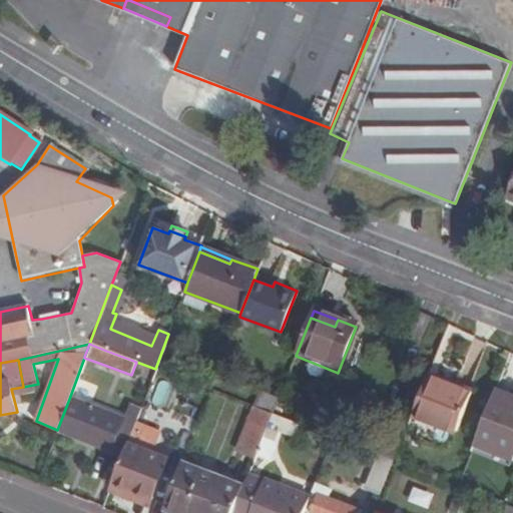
[(454,382),(430,373),(427,379),(452,388),(454,382)]
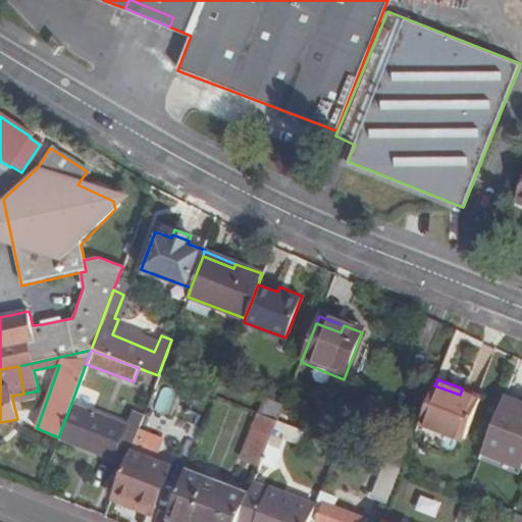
[(155,410),(167,414),(175,389),(162,385),(155,410)]
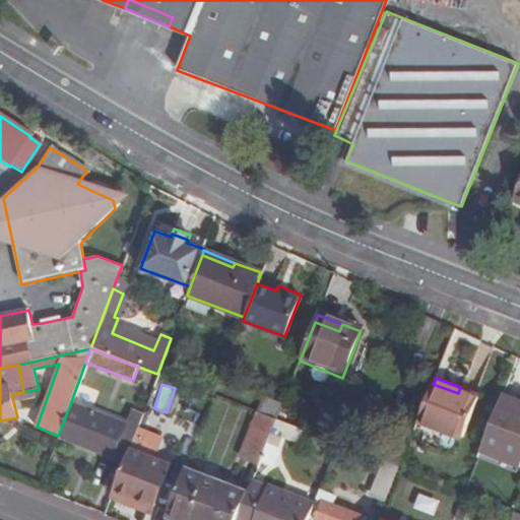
[(458,393),(433,384),(419,418),(463,435),(479,394),(460,387),(458,393)]
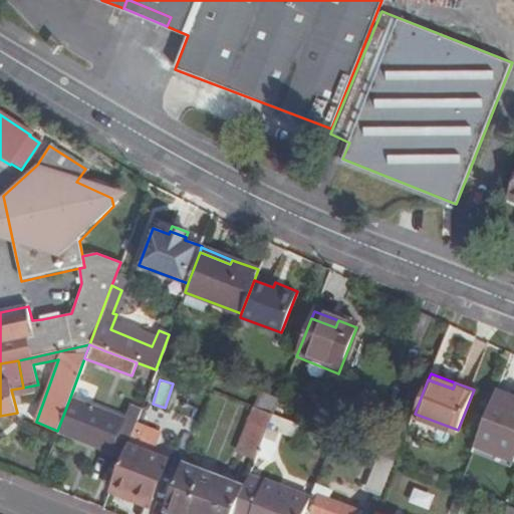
[(251,387),(245,404),(253,408),(273,415),(279,400),(251,387)]
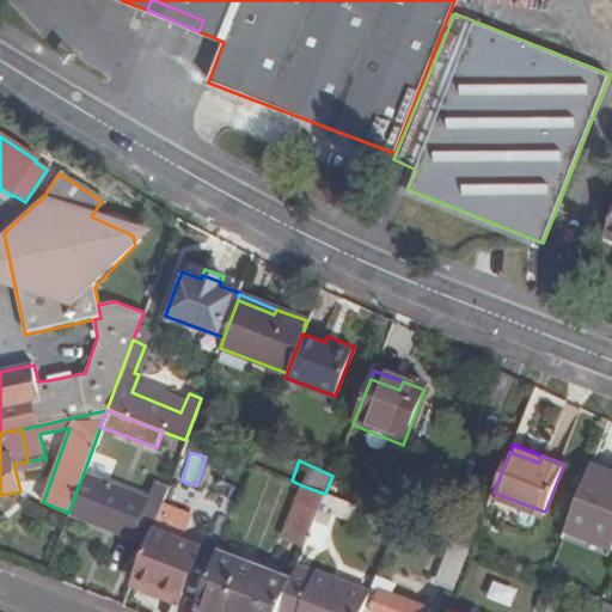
[(611,475),(591,467),(565,533),(609,551),(611,542),(611,490),(607,489),(611,475)]
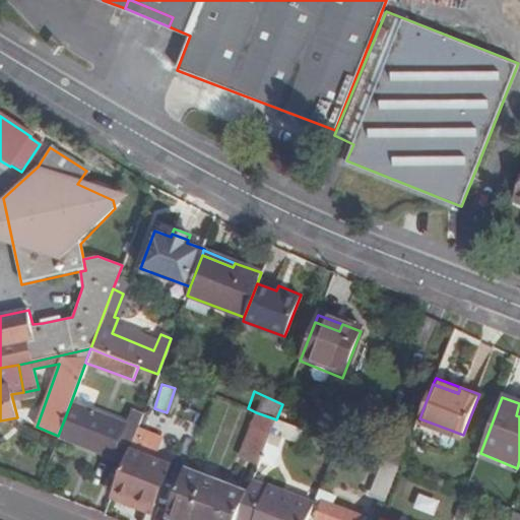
[(125,425),(70,404),(58,436),(125,461),(129,451),(143,411),(132,406),(125,425)]
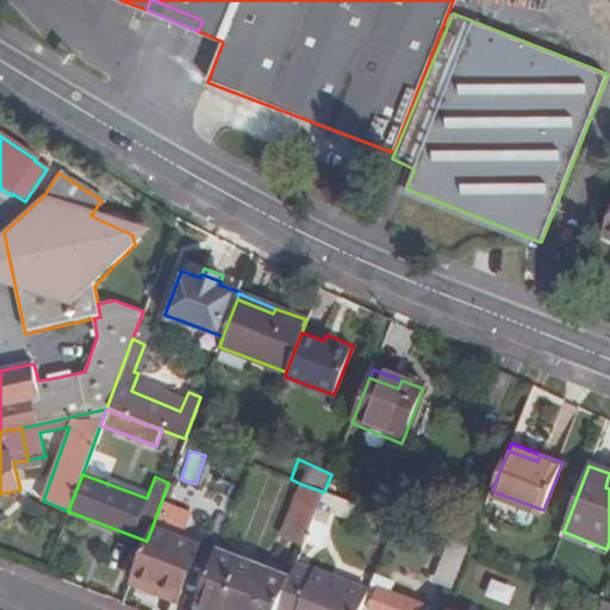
[(281,537),(303,546),(318,508),(324,492),(300,484),(281,537)]
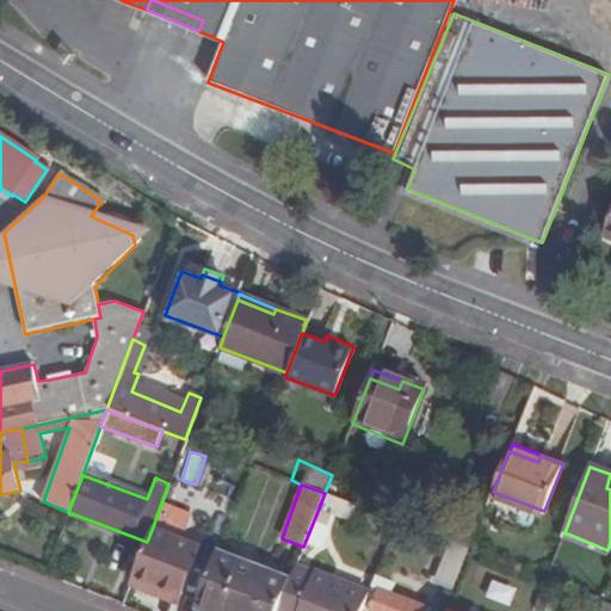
[(356,522),(362,507),(325,493),(319,508),(356,522)]
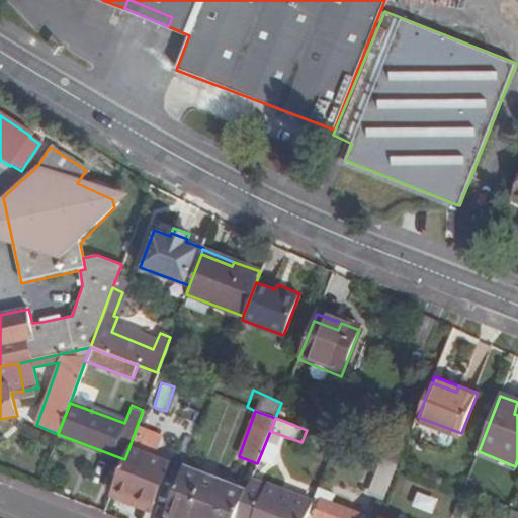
[(384,460),(398,465),(402,453),(390,448),(384,460)]
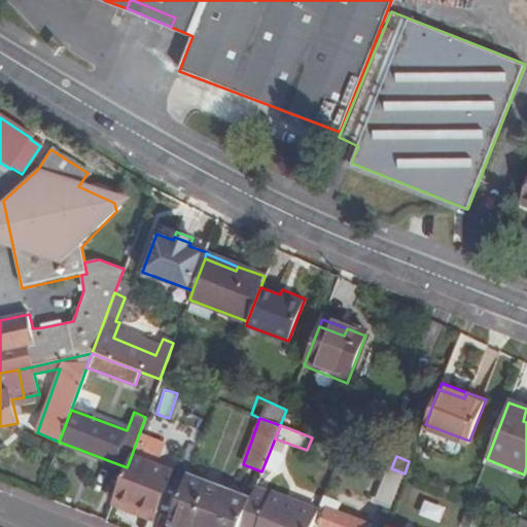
[(171,472),(131,457),(127,467),(115,499),(155,515),(171,472)]
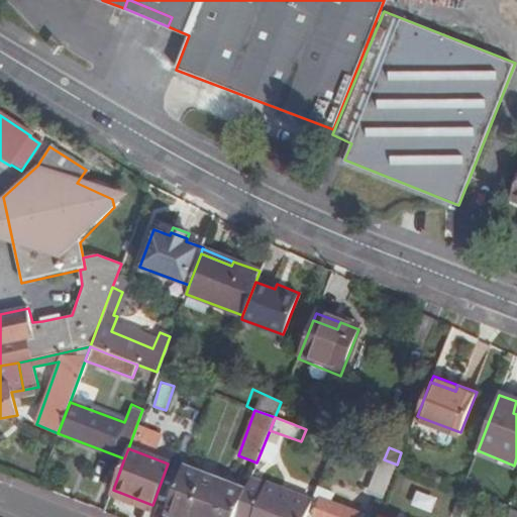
[(383,458),(382,462),(395,469),(397,464),(384,459),(383,458)]
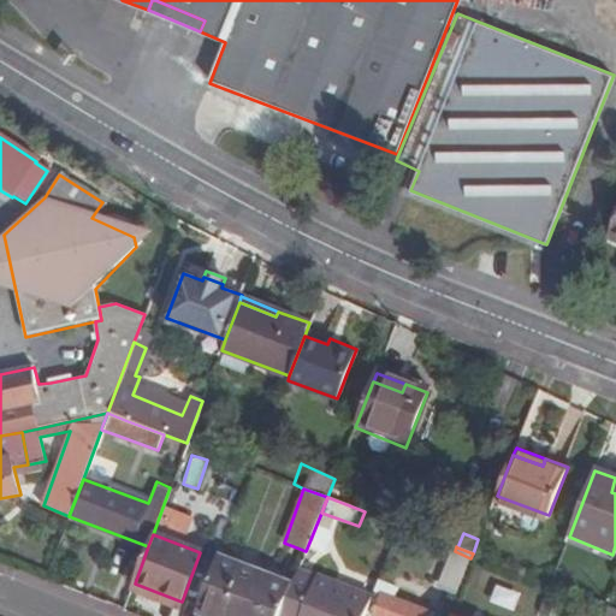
[(455,551),(442,585),(457,592),(471,558),(455,551)]
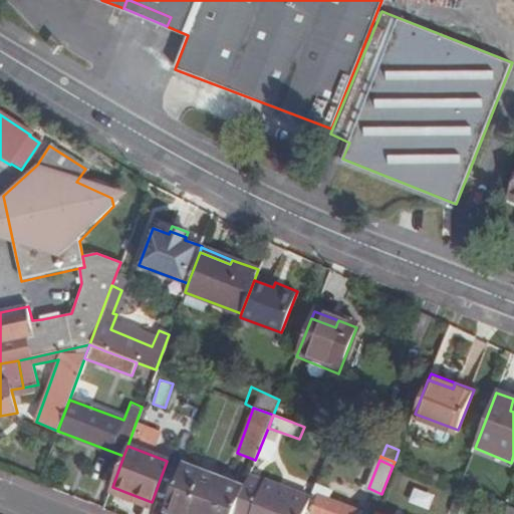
[(167,506),(187,513),(233,513),(241,495),(180,472),(167,506)]
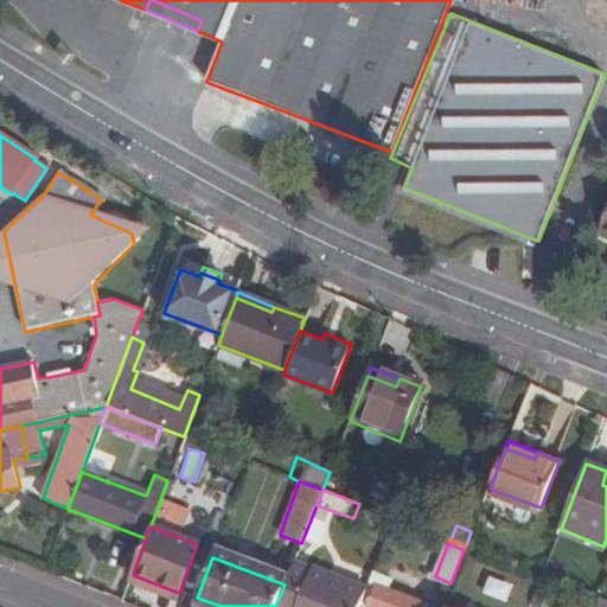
[(360,606),(365,594),(293,564),(285,585),(275,606),(360,606)]
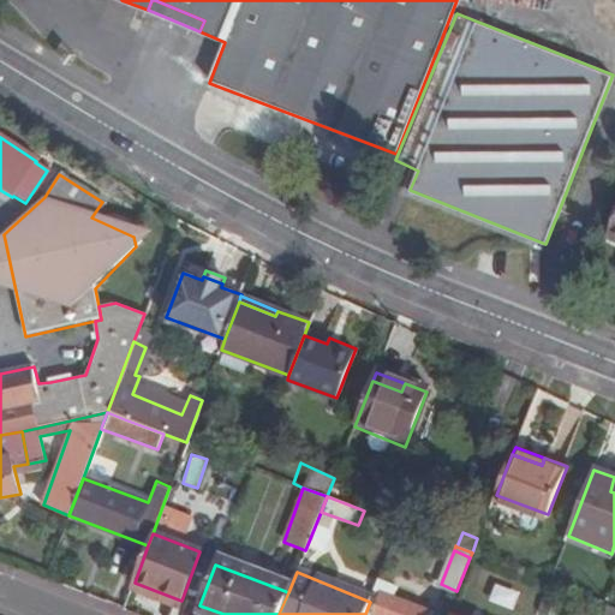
[(517,609),(524,589),(499,581),(493,601),(517,609)]
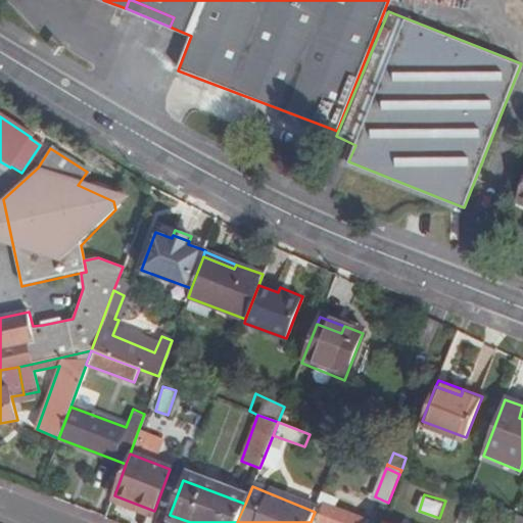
[(338,502),(322,495),(318,505),(324,507),(318,522),(368,522),(369,522),(335,510),(338,502)]
